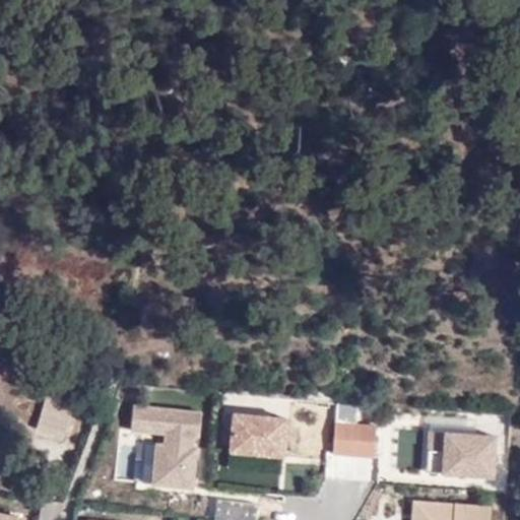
[(79,406),(40,395),(35,415),(74,427),(79,406)]
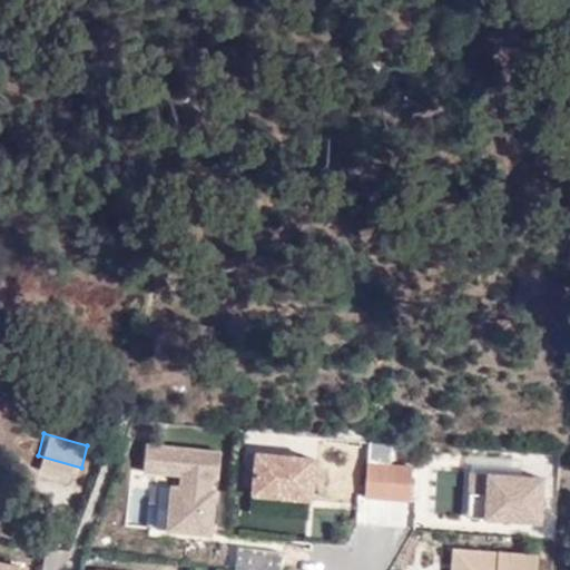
[(220,451),(146,443),(143,471),(180,475),(179,487),(170,485),(167,511),(178,512),(176,531),(210,534),(214,500),(207,500),(208,490),(210,490),(212,478),(217,479),(220,451)]
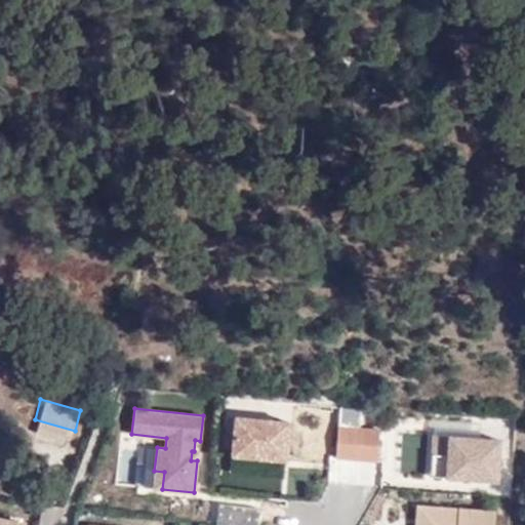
[(289,419),(235,414),(232,453),(286,457),(289,419)]
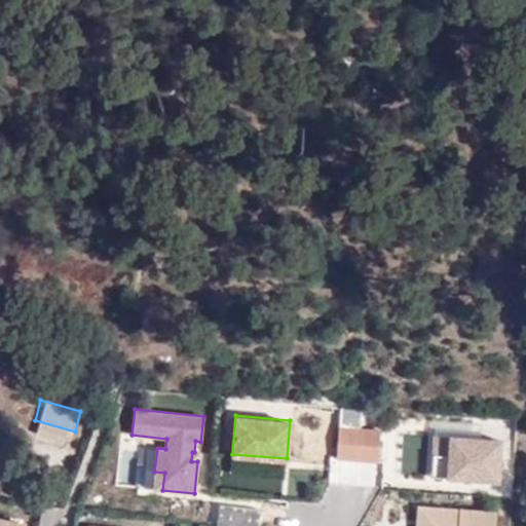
[(340,427),(337,457),(358,459),(360,428),(340,427)]
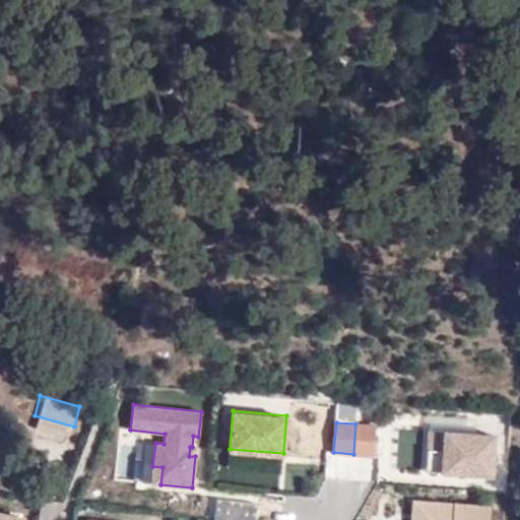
[(355,424),(353,454),(374,456),(377,426),(355,424)]
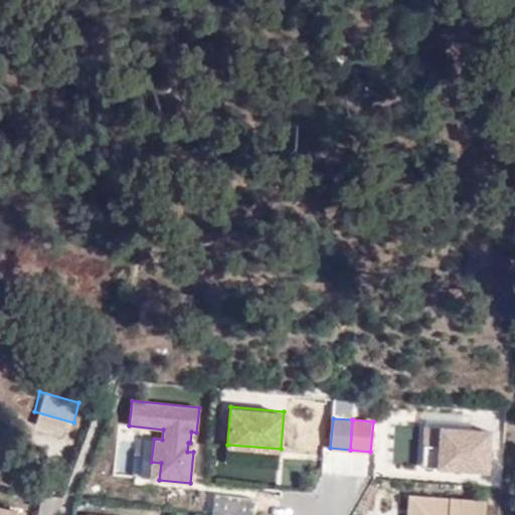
[(399,423),(395,445),(413,448),(417,427),(399,423)]
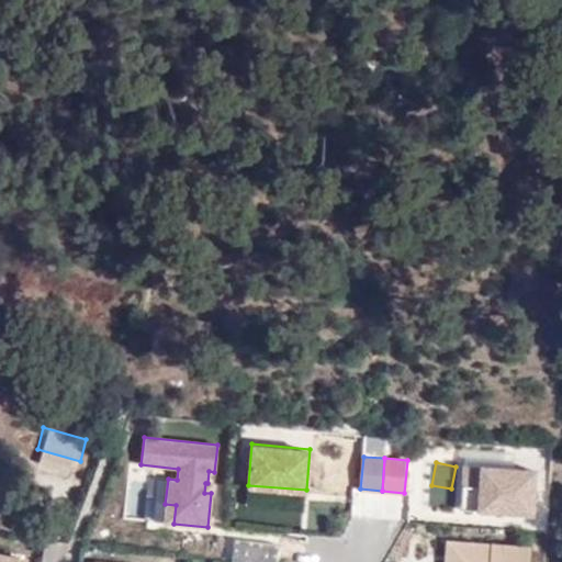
[(532,514),(536,470),(464,464),(462,485),(480,487),(478,509),(532,514)]
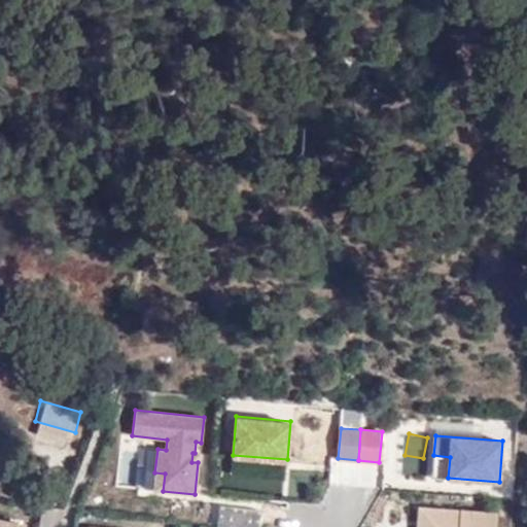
[(450,457),(433,455),(432,477),(448,478),(450,457)]
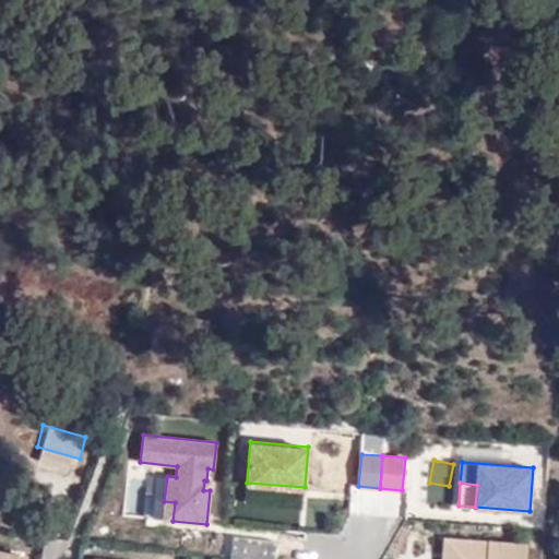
[(175,502),(164,501),(163,520),(173,521),(175,502)]
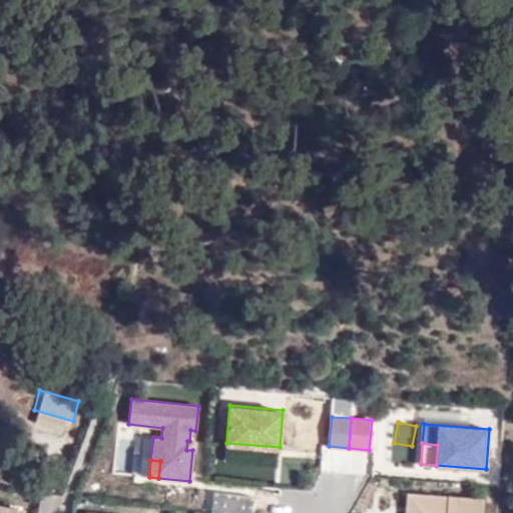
[(215,490),(208,506),(226,512),(238,512),(243,502),(215,490)]
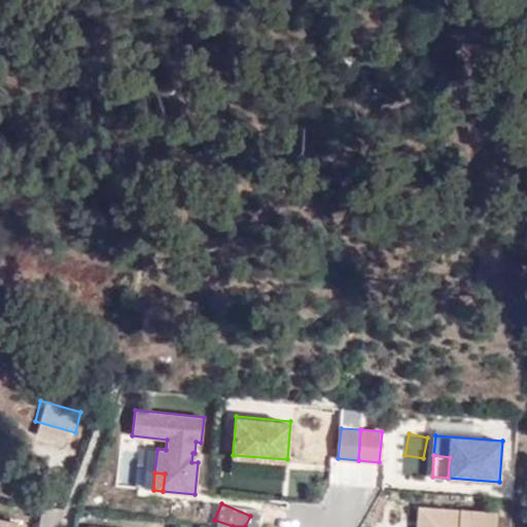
[(494,526),(495,513),(418,507),(416,526),(494,526)]
